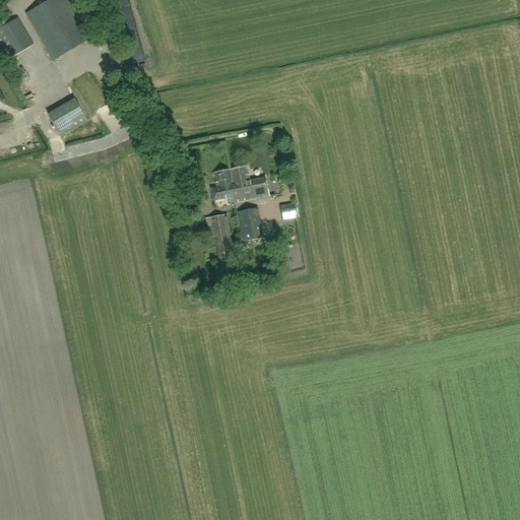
[(53,60),(89,40),(65,0),(50,0),(26,14),(53,60)]
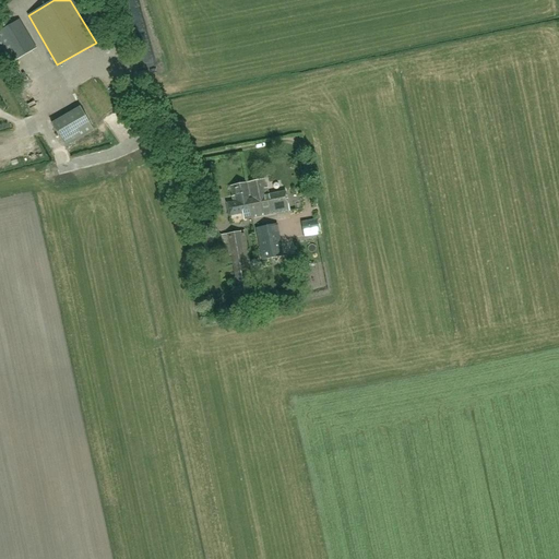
[(36,47),(20,20),(2,31),(0,26),(0,47),(10,63),(36,47)]
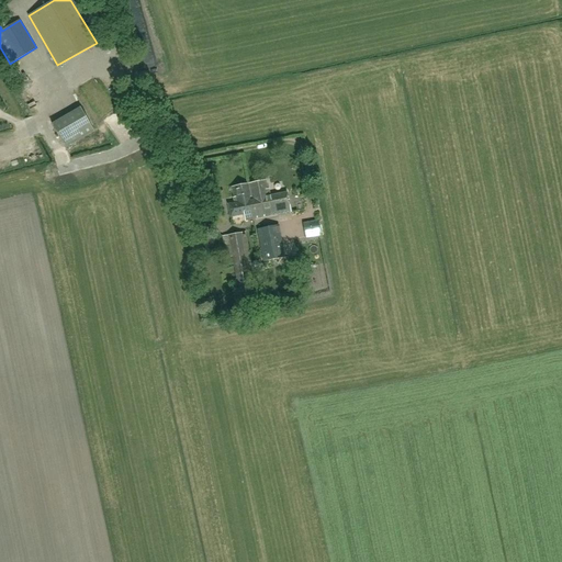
[(81,111),(53,127),(67,150),(94,134),(81,111)]
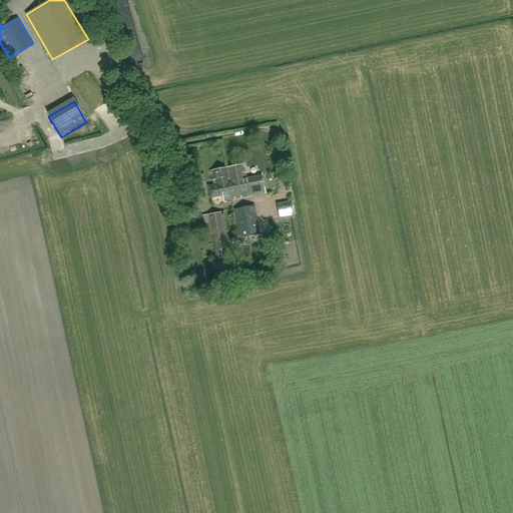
[(226,182),(230,200),(266,193),(263,175),(245,178),(242,164),(226,168),(229,182),(226,182)]
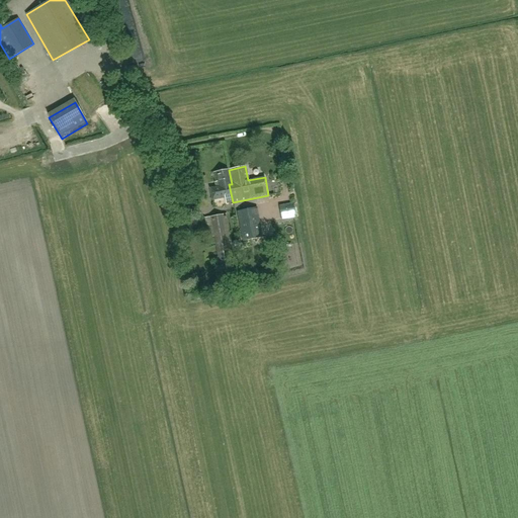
[(226,203),(233,202),(229,184),(232,184),(229,170),(213,173),(217,187),(210,188),(212,200),(225,197),(226,203)]
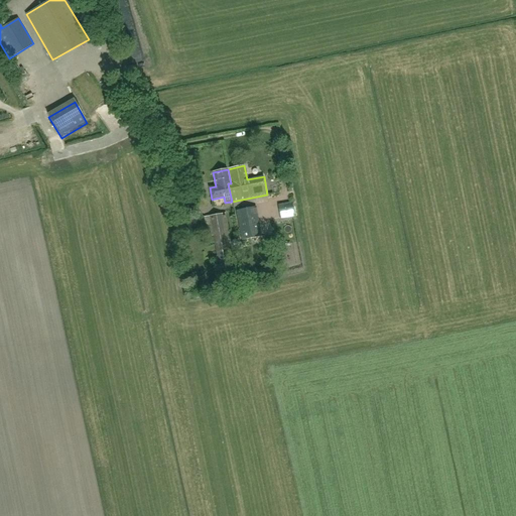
[(278,179),(270,180),(271,189),(279,188),(278,179)]
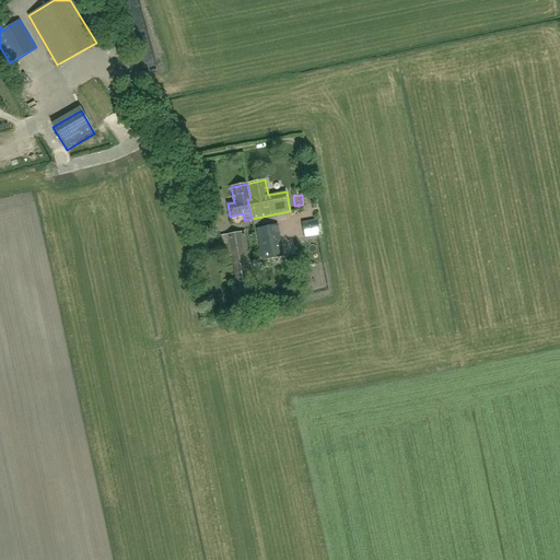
[(317,221),(310,222),(312,237),(319,236),(317,221)]
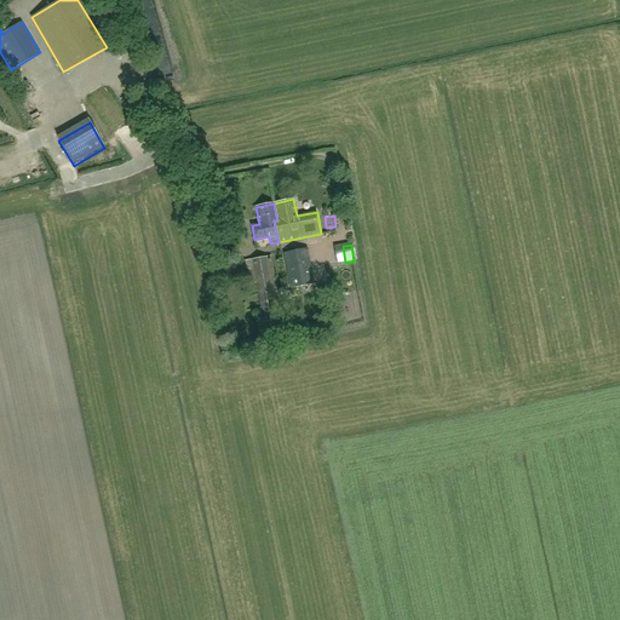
[(308,248),(283,253),(291,288),(314,283),(308,248)]
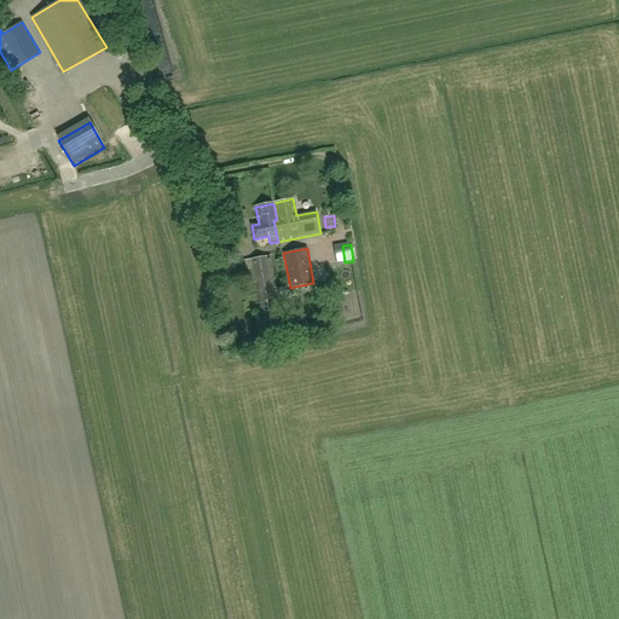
[(271,255),(246,260),(249,273),(252,283),(256,282),(264,325),(283,322),(271,255)]
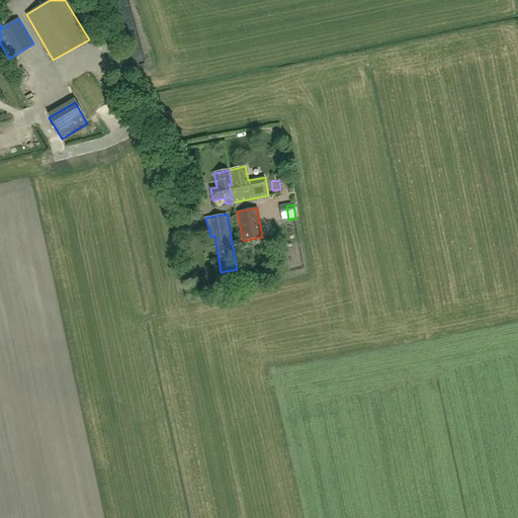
All buildings are outlined.
